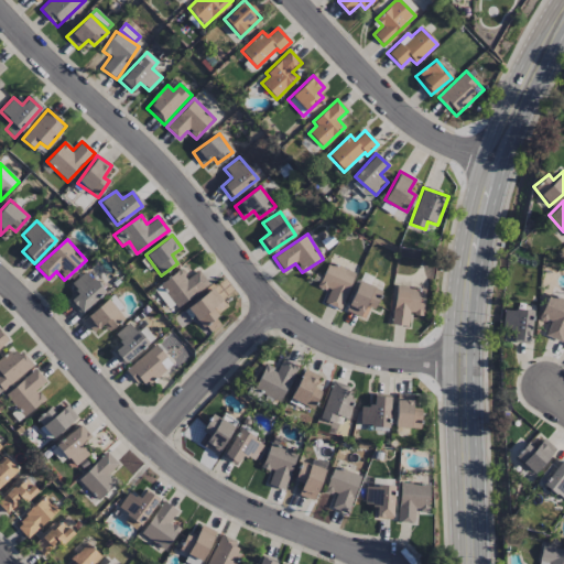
[(323,303),(339,310),(355,273),(328,261),(317,286),(328,292),(323,303)]
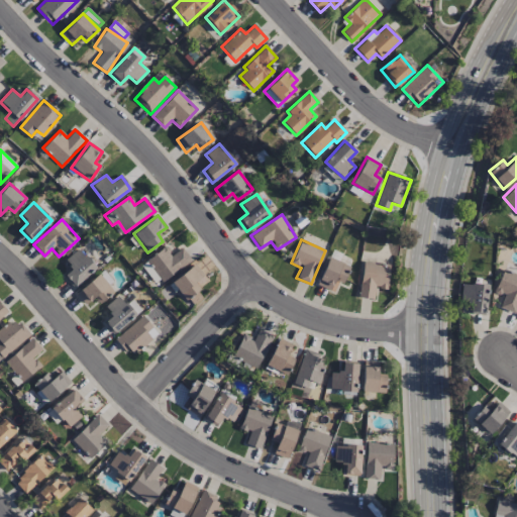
[(156,285),(191,261),(182,247),(171,254),(166,247),(140,265),(156,285)]
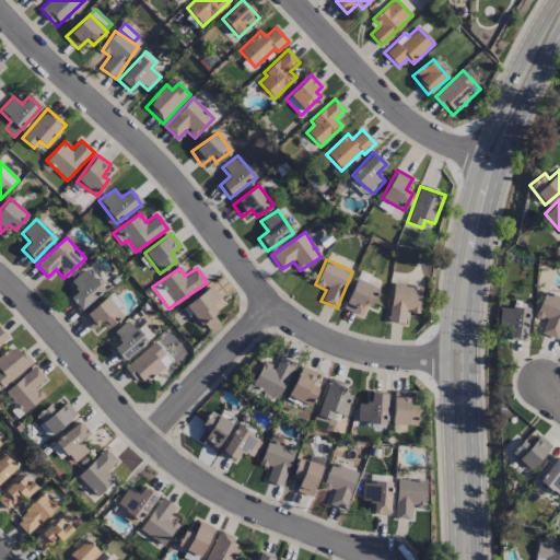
[(104,290),(84,269),(70,282),(78,290),(68,299),(80,312),(104,290)]
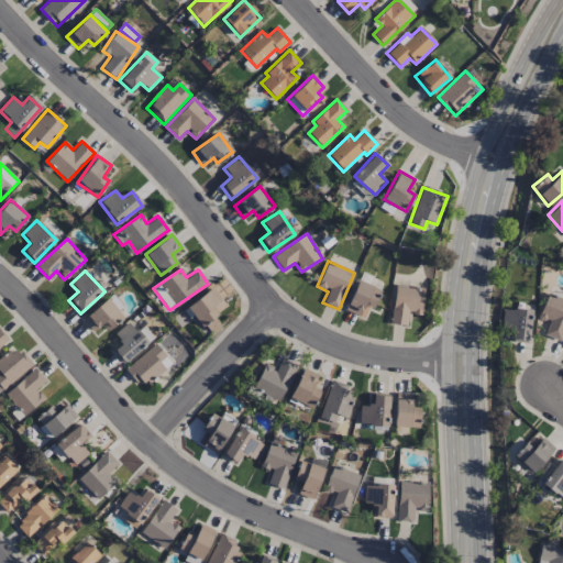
[(379,289),(357,279),(344,310),(367,320),(379,289)]
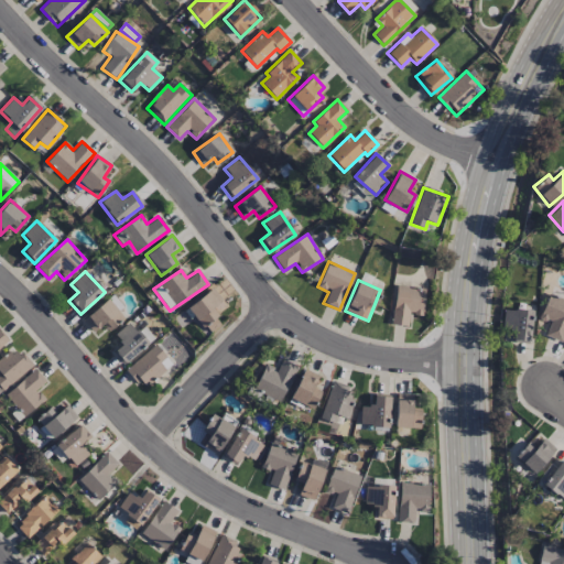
[(422,315),(424,288),(396,285),(391,325),(408,326),(409,314),(422,315)]
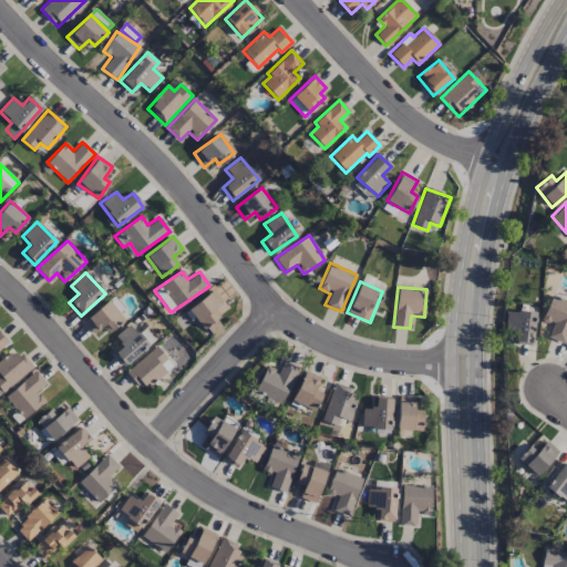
[(212,310),(223,303),(216,291),(188,307),(205,337),(220,328),(212,310)]
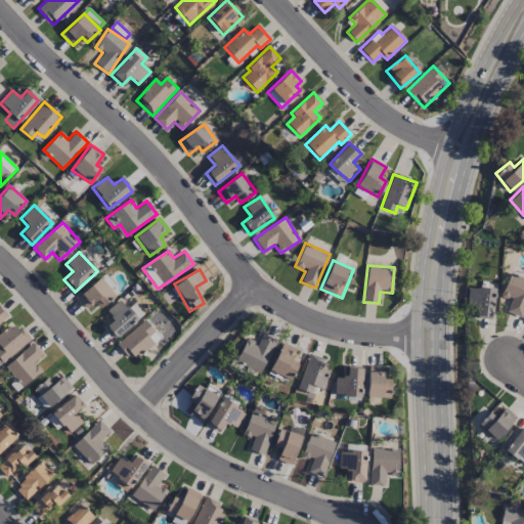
[(500,296),(510,300),(506,311),(521,317),(523,309),(523,277),(510,272),(500,296)]
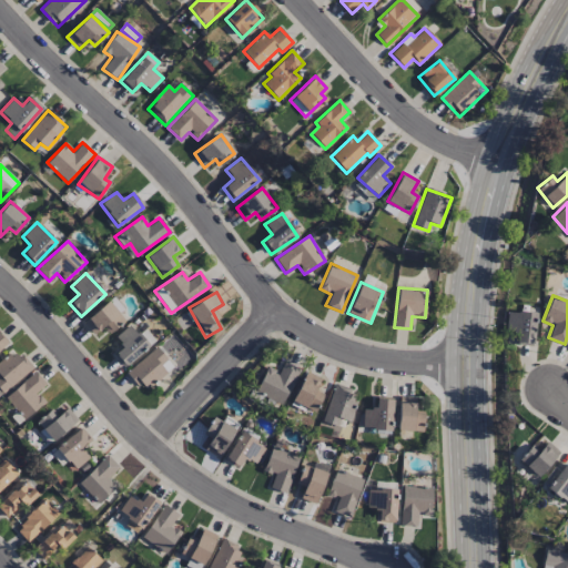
[(123,318),(109,301),(83,322),(98,340),(123,318)]
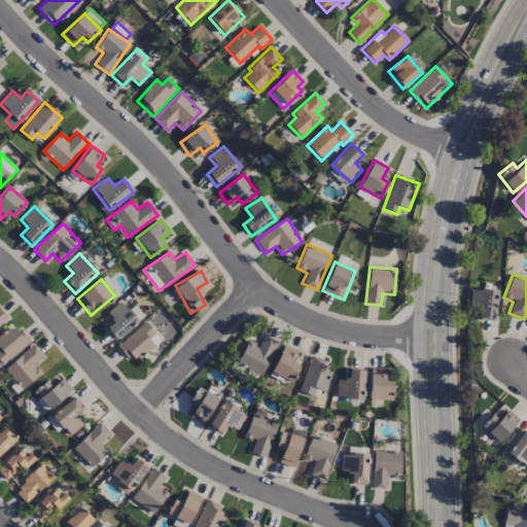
[(468,304),(480,305),(478,319),(494,321),(498,291),(470,288),(468,304)]
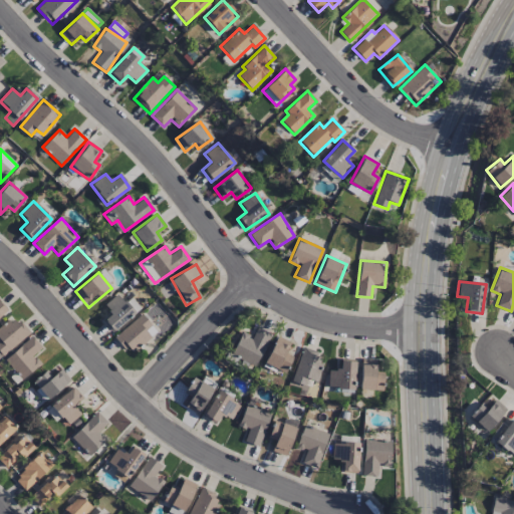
[(135,315),(119,293),(103,304),(110,314),(102,319),(110,331),(135,315)]
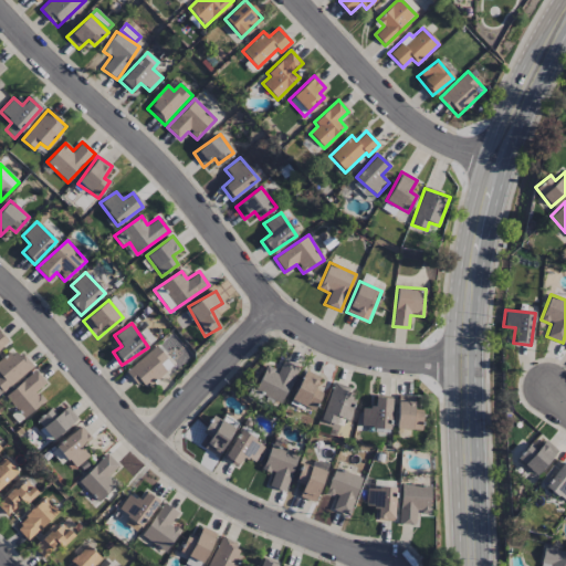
[(143,389),(173,366),(157,346),(127,369),(143,389)]
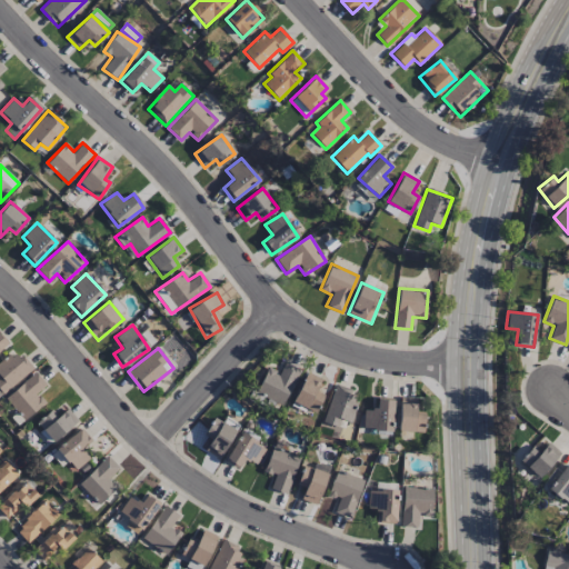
[(33,369),(18,350),(0,363),(0,391),(1,393),(33,369)]
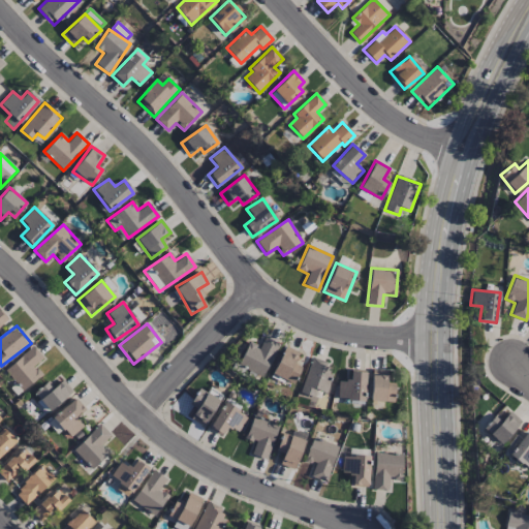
[(277,343),(262,337),(259,345),(248,341),(238,366),(265,376),(277,343)]
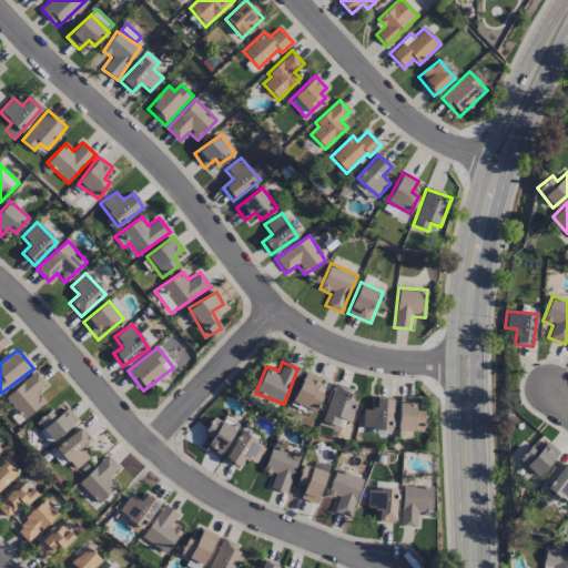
[(46,403),(37,393),(47,385),(36,372),(4,396),(24,419),(46,403)]
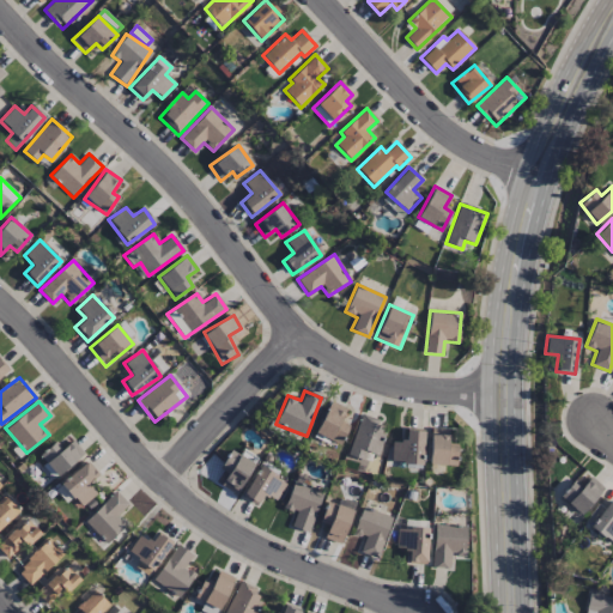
[(314,434),(339,444),(349,425),(340,422),(347,408),(329,401),(314,434)]
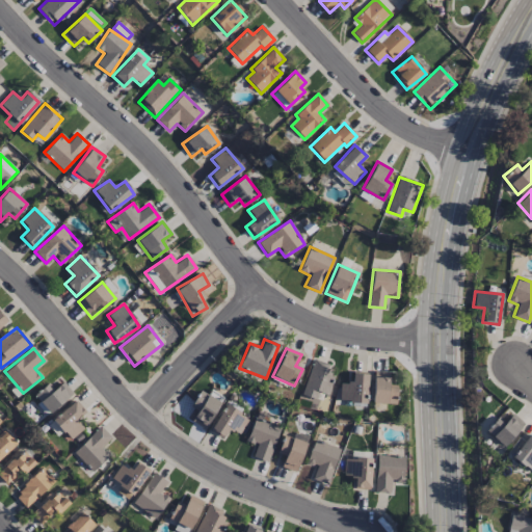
[(316,400),(319,393),(325,395),(336,367),(313,360),(301,394),(316,400)]
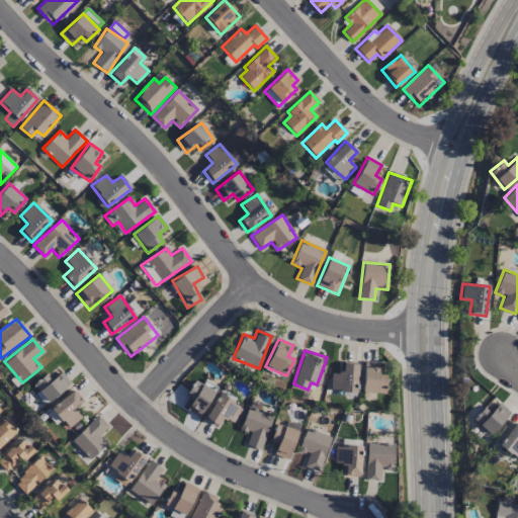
[(385,396),(386,375),(378,375),(379,362),(364,361),(362,395),(385,396)]
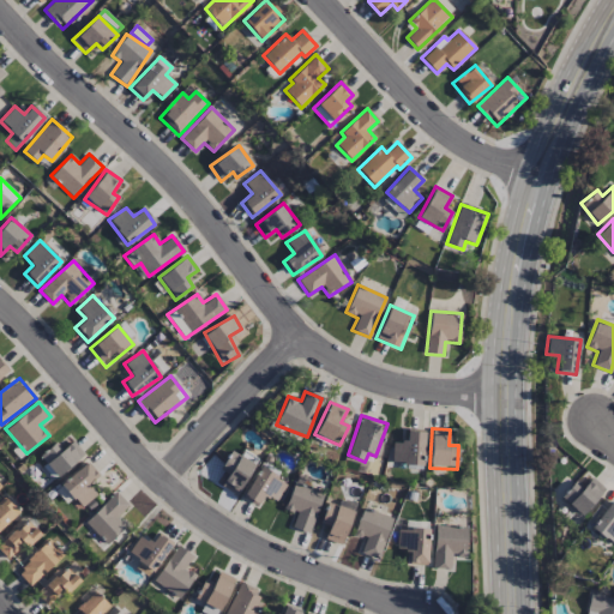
[(405,443),(392,441),(391,463),(423,464),(425,432),(407,431),(405,443)]
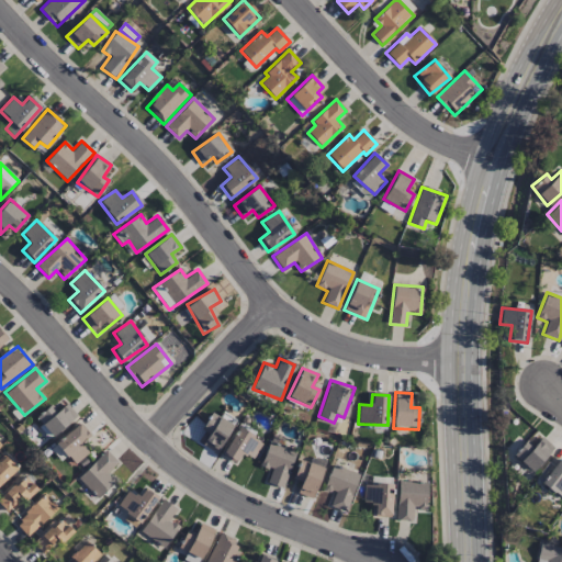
[(77,417),(67,403),(56,411),(52,405),(36,417),(51,437),(77,417)]
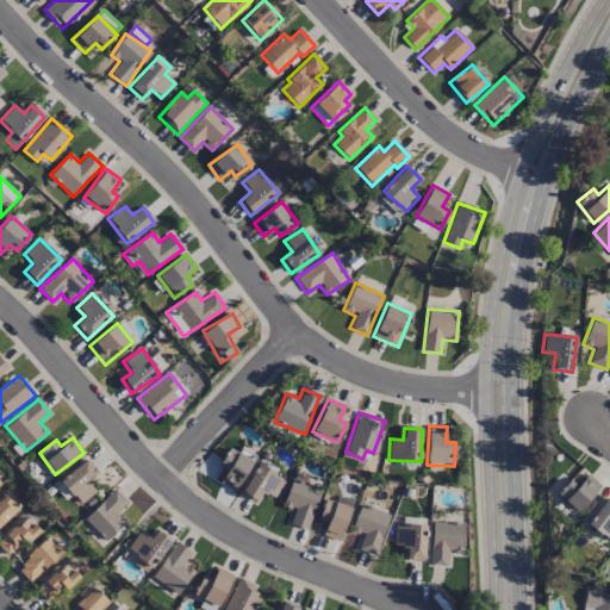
[(225,471),(219,484),(236,492),(253,460),(228,447),(218,467),(225,471)]
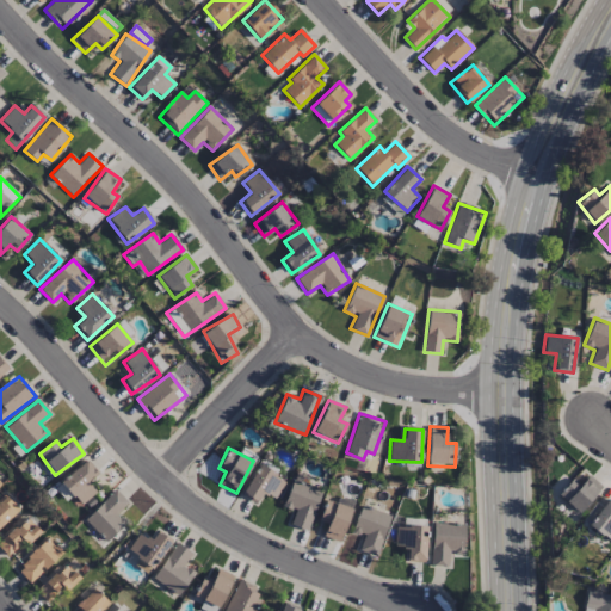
[(81,506),(97,492),(88,482),(98,474),(85,461),(61,482),(81,506)]
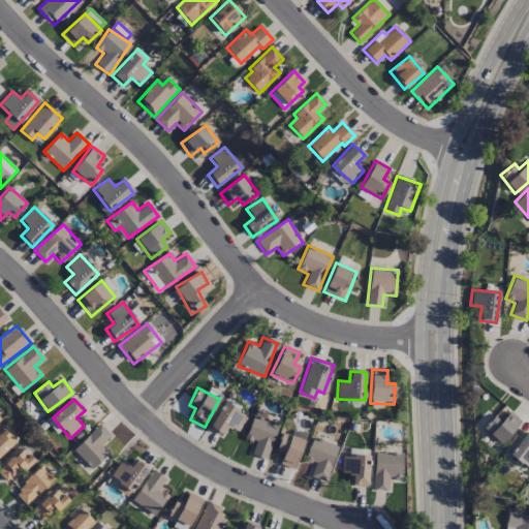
[(222,436),(226,428),(238,433),(247,414),(223,403),(209,430),(222,436)]
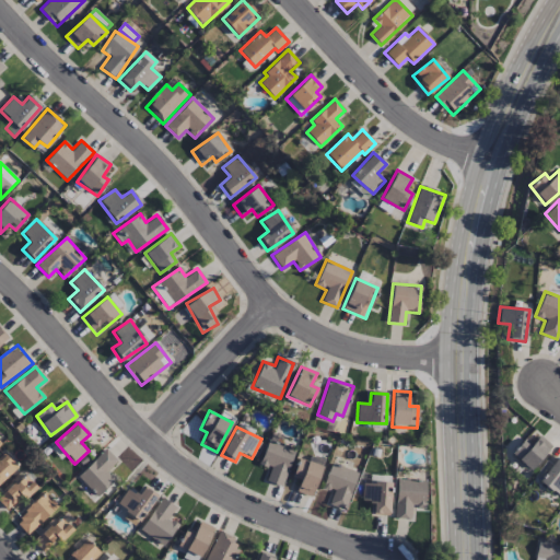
[(524,439),(511,453),(529,470),(551,446),(539,435),(532,444),(524,439)]
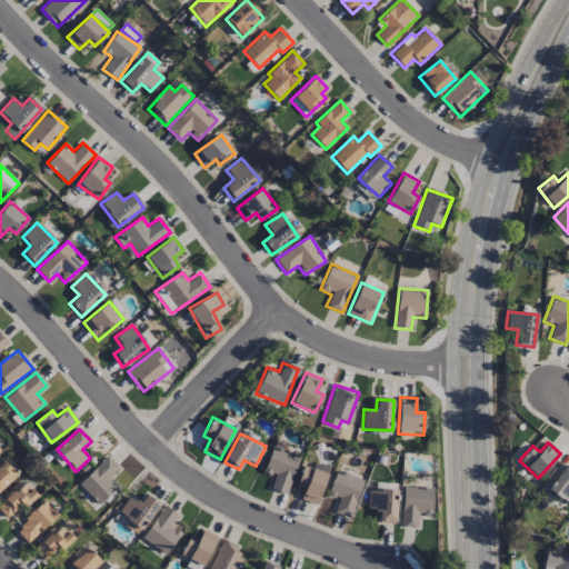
[(286,495),(300,457),(272,446),(263,471),(275,476),(270,488),(286,495)]
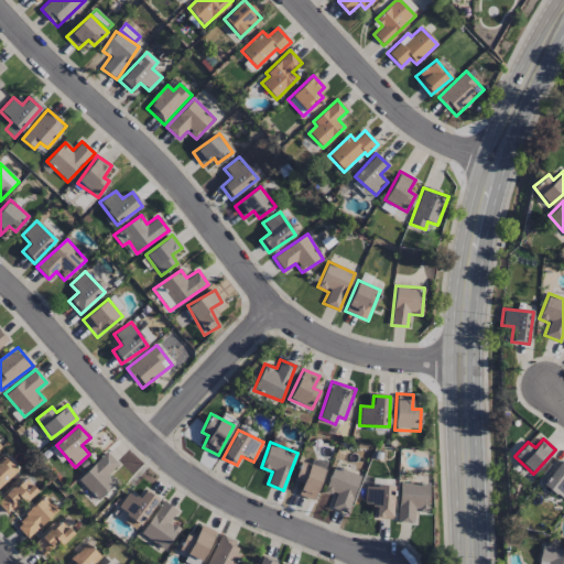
[(108,473),(118,464),(107,453),(78,478),(98,500),(117,483),(108,473)]
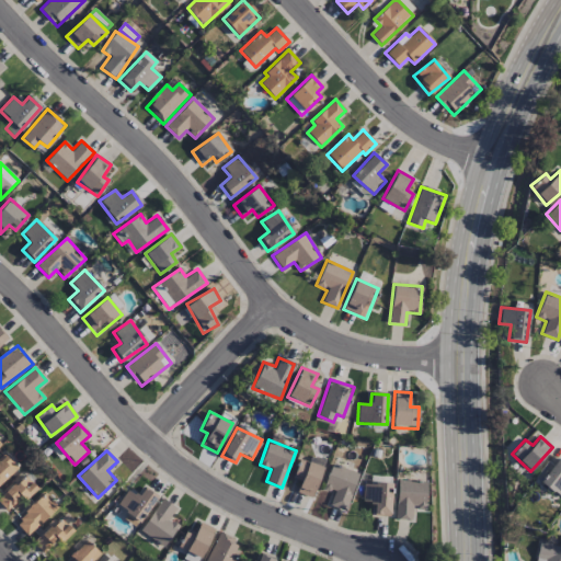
[(0,481),(18,470),(8,456),(0,460),(0,481)]
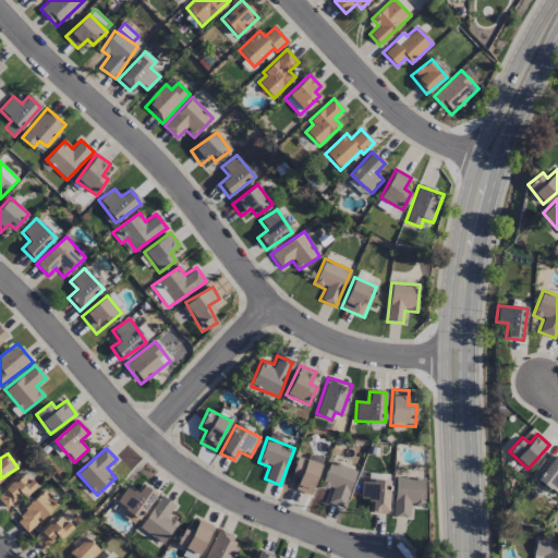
[(291,475),(299,477),(294,489),(310,495),(322,464),(298,456),(291,475)]
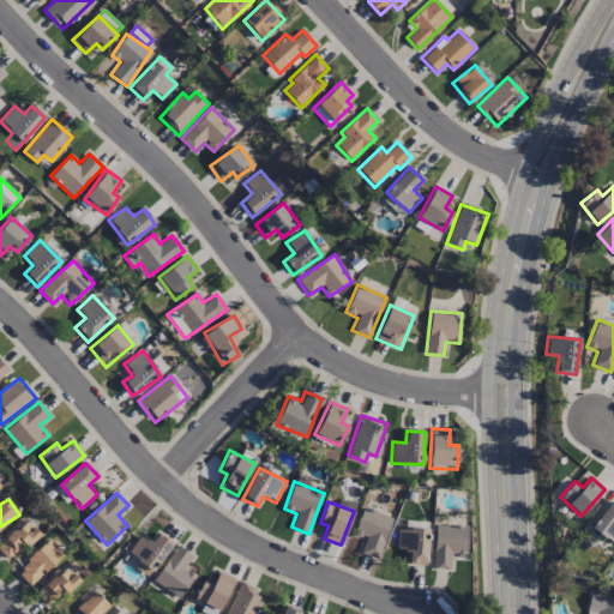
[(590,527),(613,546),(613,504),(611,501),(590,527)]
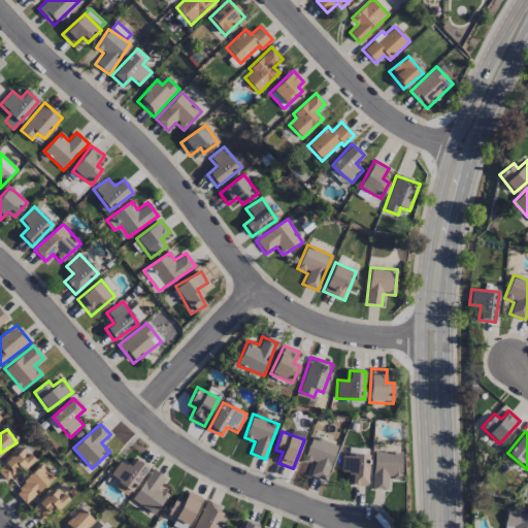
[(304,460),(314,463),(310,476),(327,481),(336,443),(310,437),(304,460)]
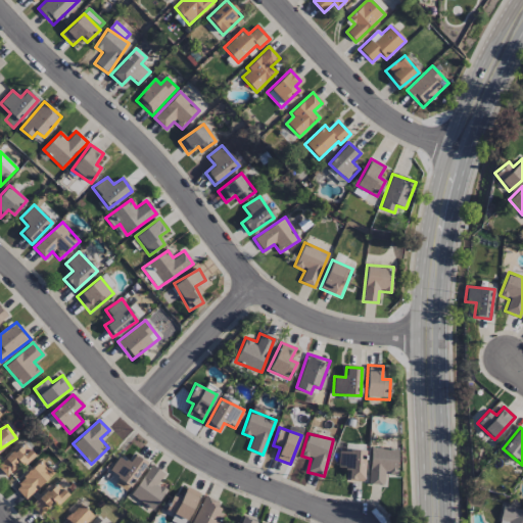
[(0,468),(9,478),(35,455),(24,442),(0,464),(0,468)]
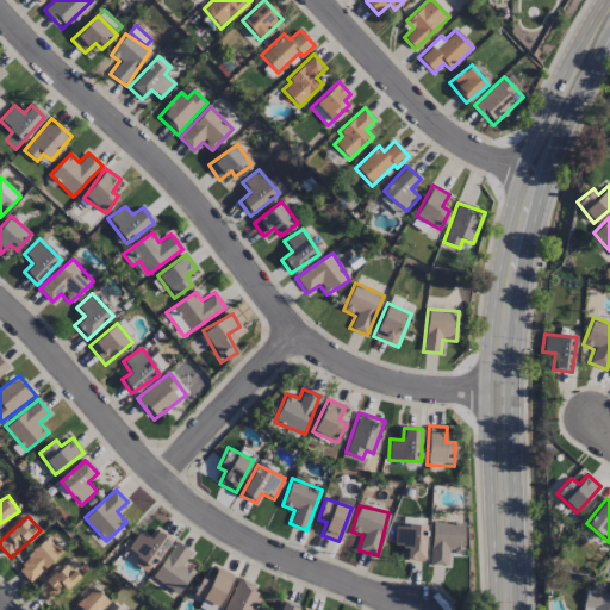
[(464,523),(431,522),(430,565),(448,566),(449,552),(462,553),(464,523)]
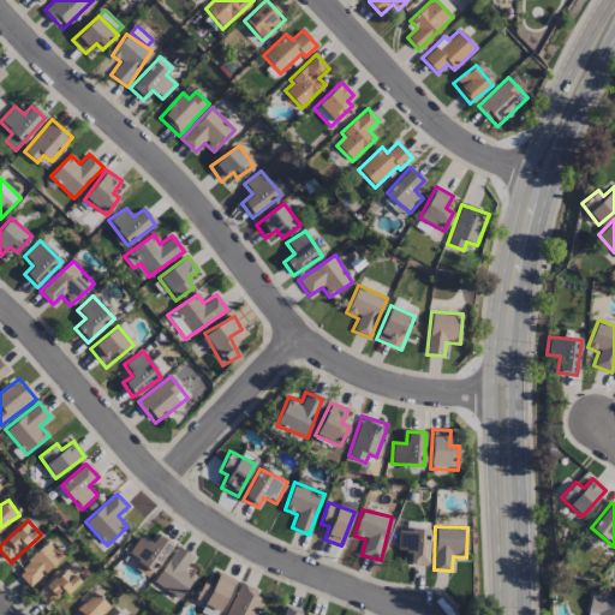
[(398,551),(410,551),(410,566),(429,566),(429,530),(398,530),(398,551)]
